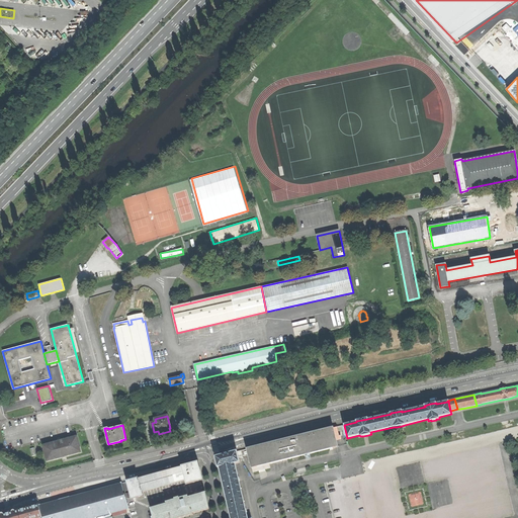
[(333,428),(247,449),(252,468),(252,467),(253,471),(270,467),(269,463),(338,446),(333,428)]
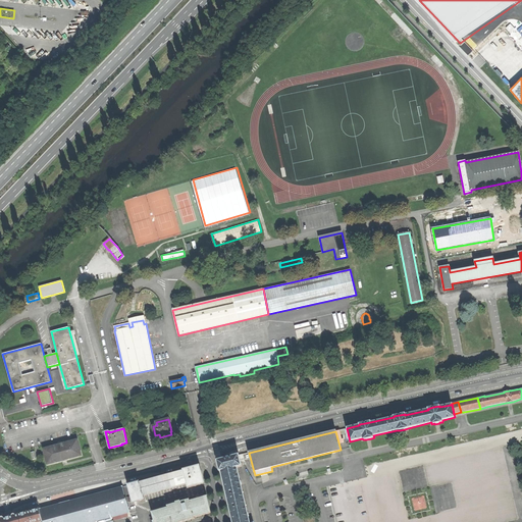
[(82,456),(77,440),(62,445),(61,441),(57,442),(58,446),(43,450),(47,465),(65,460),(82,456)]
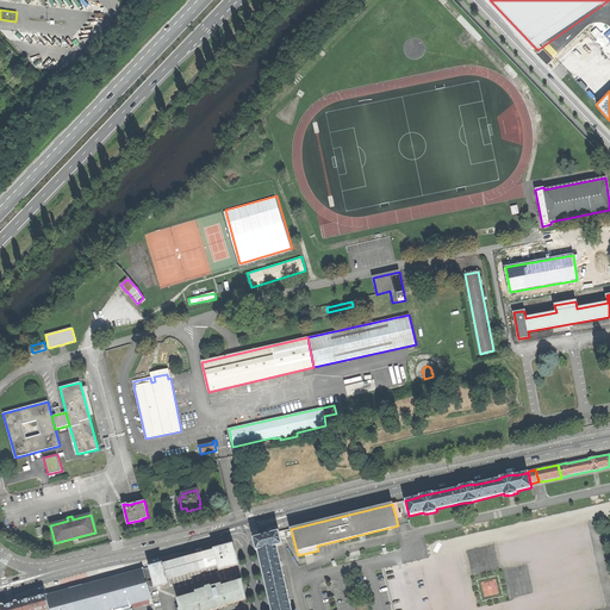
[(291,609),(277,547),(282,545),(279,531),(273,534),(261,537),(260,536),(254,539),(256,551),(259,551),(272,609),(291,609)]
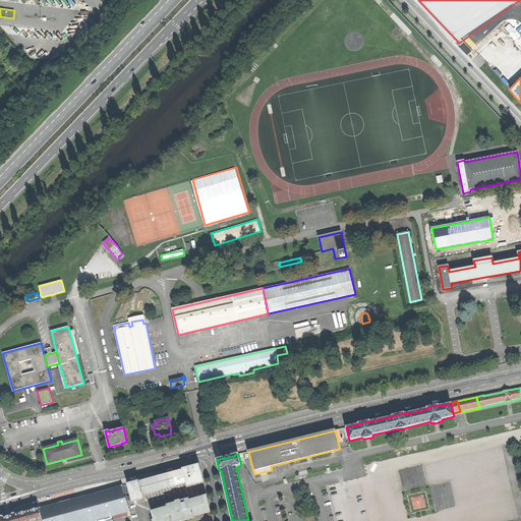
[(204,482),(198,464),(128,483),(132,502),(143,499),(142,495),(186,482),(187,486),(204,482)]
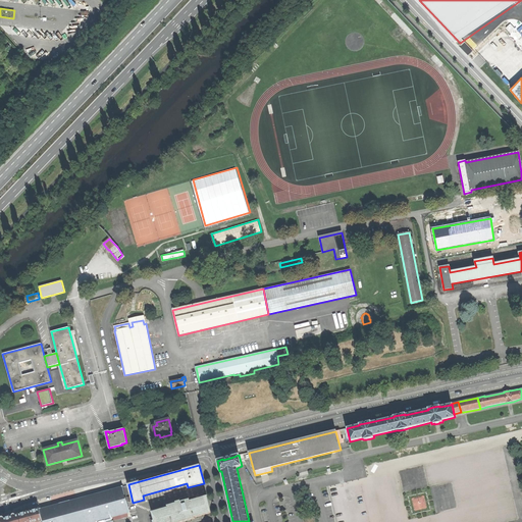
[(95,521),(129,513),(122,486),(85,497),(40,509),(43,521),(95,521)]
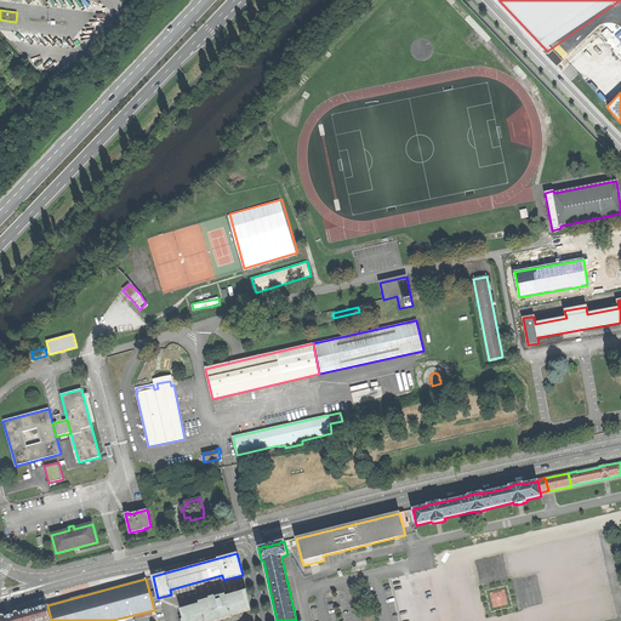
[(249,599),(246,590),(226,596),(226,594),(216,597),(215,596),(208,598),(209,599),(199,602),(199,604),(181,609),(183,620),(216,620),(232,616),(251,610),(249,599)]
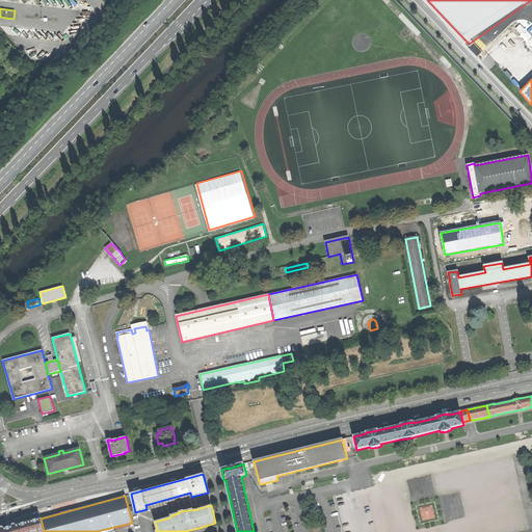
[(28,522),(19,525),(21,531),(41,531),(44,531),(41,519),(28,522)]
